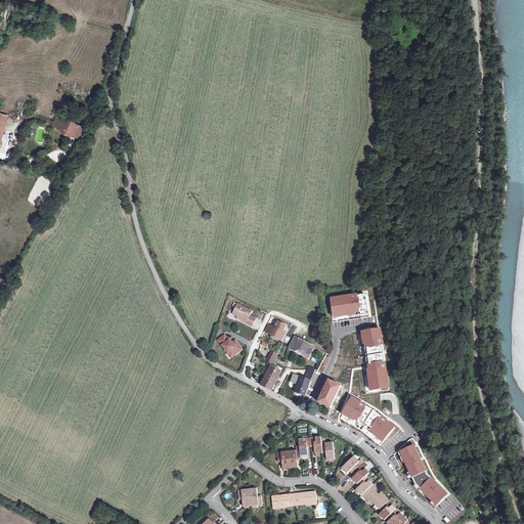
[(53,125),(57,127),(62,119),(58,117),(53,125)]
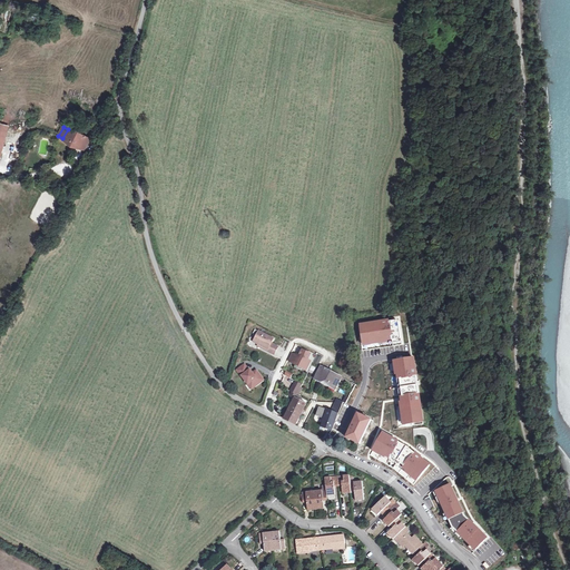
[(68,129),(62,138),(70,143),(70,144),(69,145),(70,146),(70,147),(71,147),(71,148),(72,148),(74,148),(75,147),(75,146),(85,150),(90,139),(68,129)]
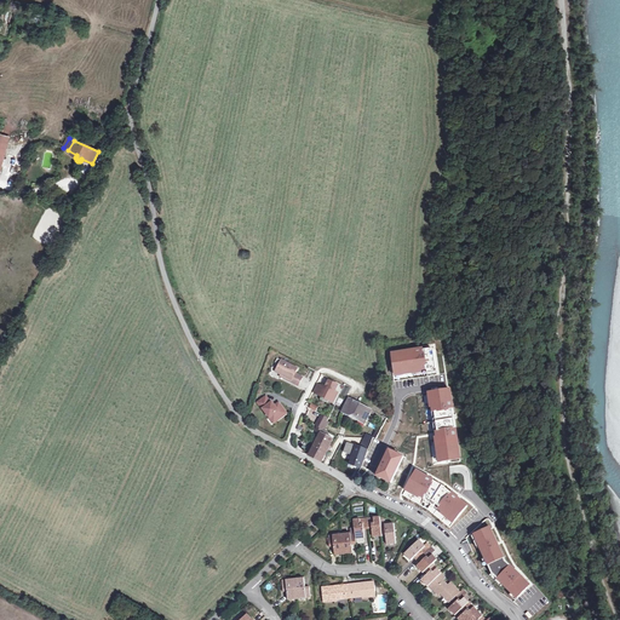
[(394,365),(395,374),(426,369),(428,371),(437,369),(434,350),(434,349),(412,352),(412,351),(395,354),(396,363),(394,365)]
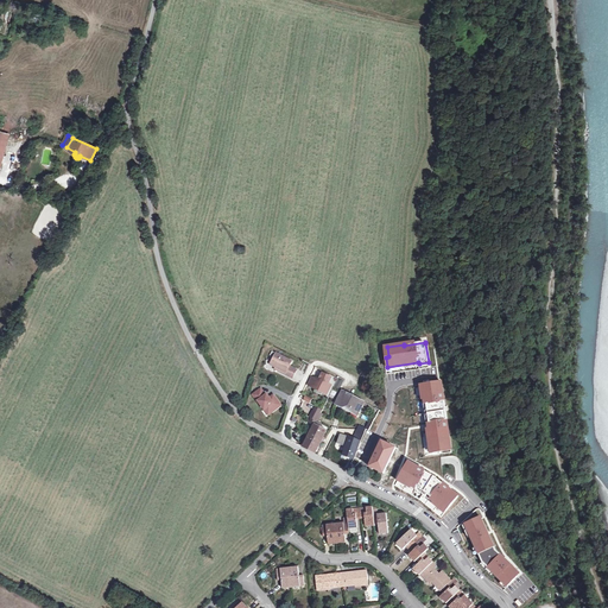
[(286,372),(285,374),(292,378),(297,369),(289,366),(291,361),(276,353),(271,363),(276,367),(286,372)]
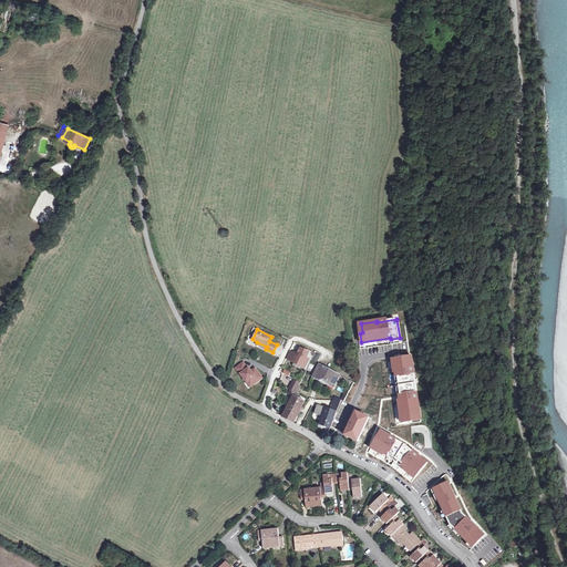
[(291,352),(288,359),(295,362),(294,366),(300,369),(301,366),(306,368),(310,360),(307,358),(310,352),(301,348),(298,356),(291,352)]
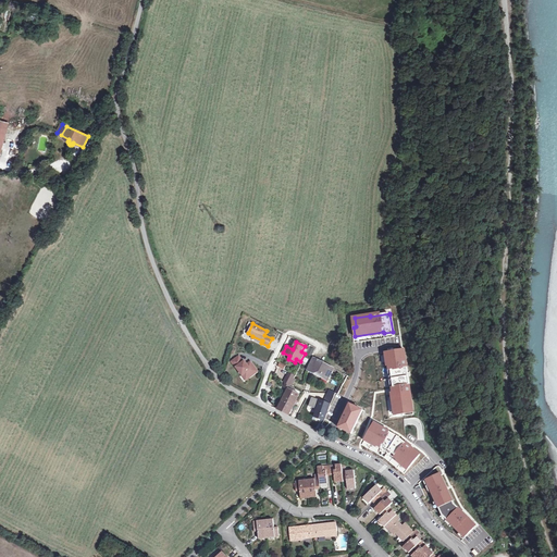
[(406,412),(413,411),(410,392),(409,392),(409,386),(409,385),(408,376),(410,376),(410,373),(409,373),(408,373),(407,369),(406,362),(407,362),(405,350),(387,353),(390,371),(391,371),(393,387),(393,388),(397,416),(406,415),(406,412)]
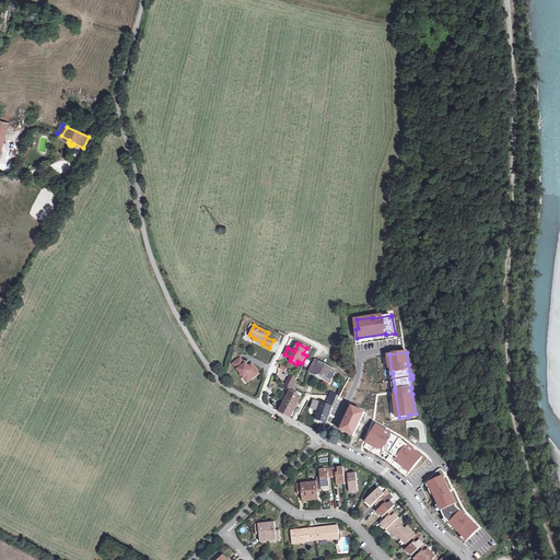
[(238,369),(244,377),(246,376),(249,381),(259,373),(254,365),(251,369),(248,366),(246,363),(245,364),(241,358),(233,364),(237,370),(238,369)]
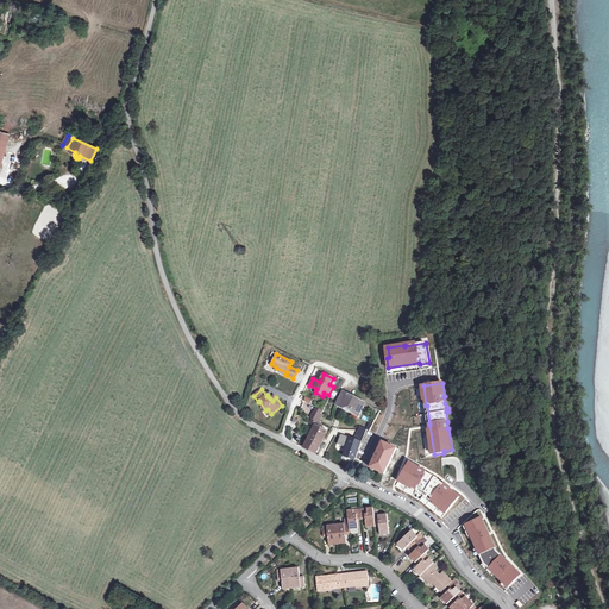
[(350,395),(345,391),(338,406),(359,416),(366,403),(350,395)]
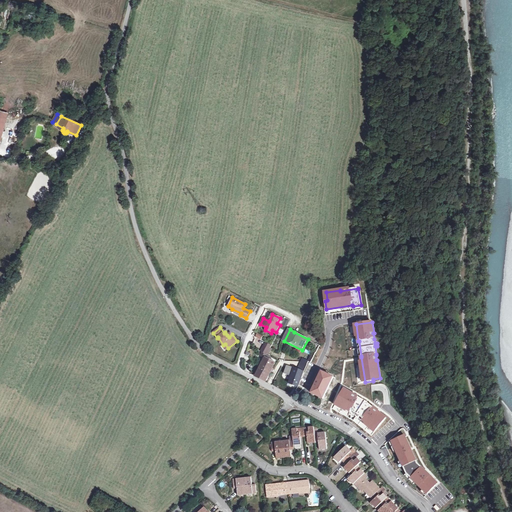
[(263,351),(267,353),(270,348),(265,345),(262,351),(263,351)]
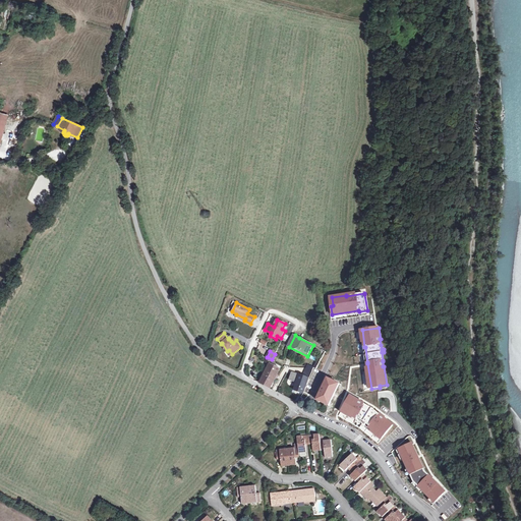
[(280,369),(271,364),(266,374),(276,379),(278,380),(280,377),(278,375),(280,369)]
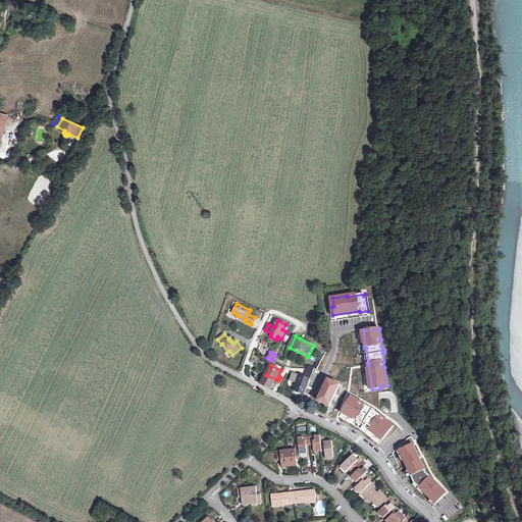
[(310,366),(305,377),(310,379),(315,368),(310,366)]
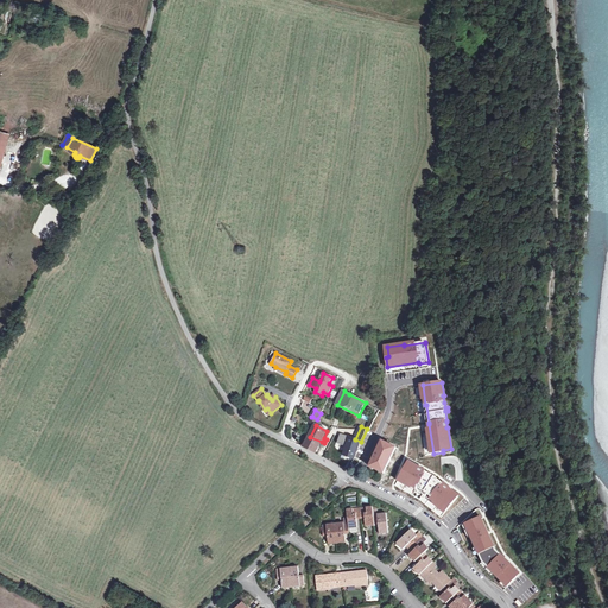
[(361,442),(355,439),(342,435),(341,435),(339,443),(347,447),(344,455),(355,460),(361,442)]
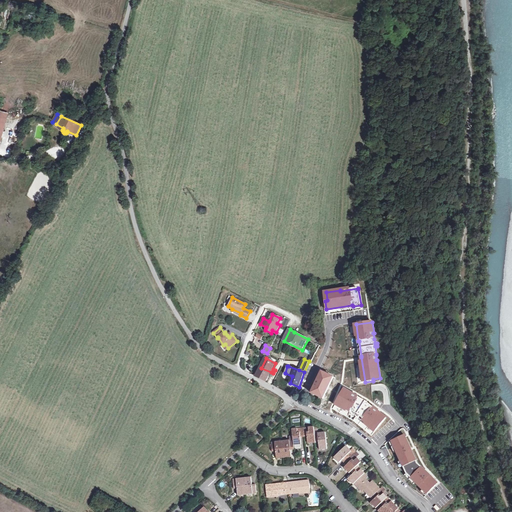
[(271,372),(261,368),(257,377),(266,382),(271,372)]
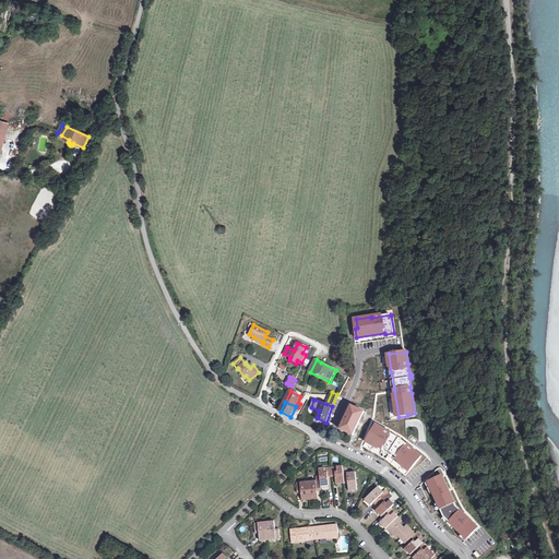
[(366,412),(352,406),(341,429),(354,436),(366,412)]
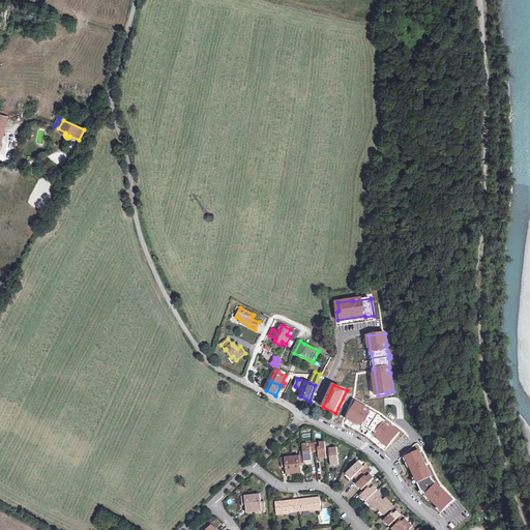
[(345,423),(366,436),(384,451),(400,433),(392,428),(392,429),(385,422),(386,422),(379,416),(372,412),(371,412),(364,409),(364,408),(356,403),(347,420),(345,423)]
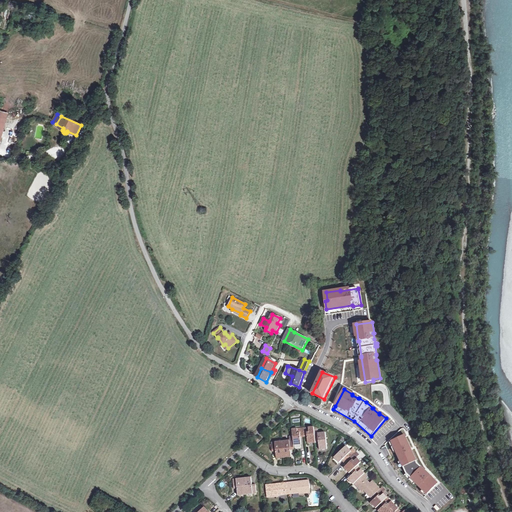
[(397,425),(403,418),(392,407),(387,412),(392,417),(390,418),(397,425)]
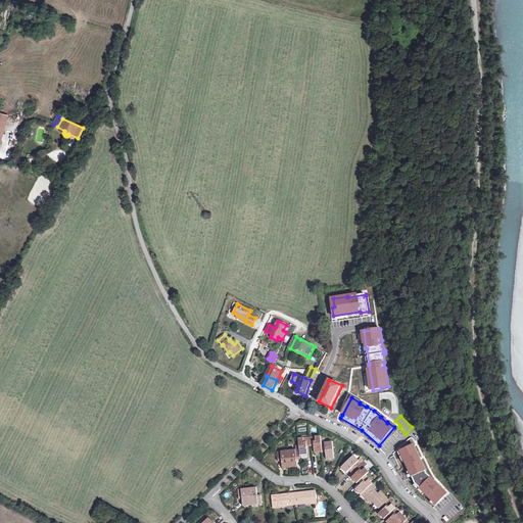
[(297,427),(298,435),(307,434),(307,426),(297,427)]
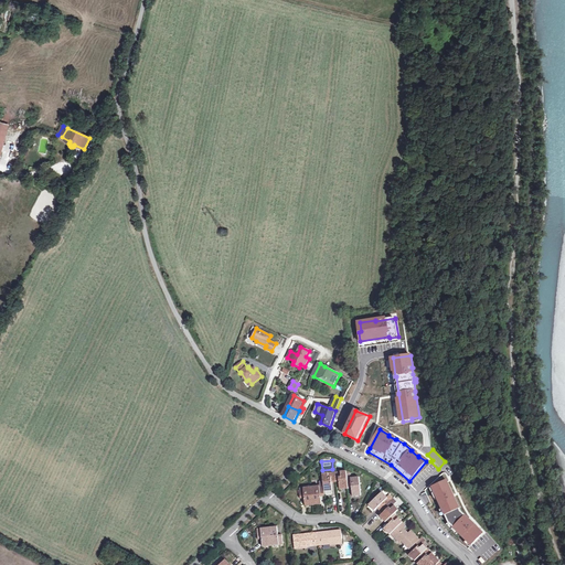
[(348,477),(347,471),(347,470),(321,472),(322,480),(318,481),(319,484),(299,487),(300,499),(304,499),(305,505),(321,504),(321,497),(324,496),(323,491),(332,490),(331,483),(339,482),(339,489),(353,488),(353,496),(361,494),(359,475),(352,476),(348,477)]
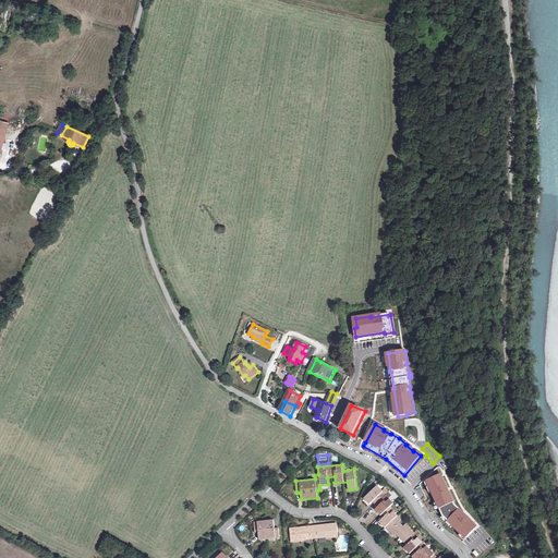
[(427,482),(443,517),(465,538),(477,526),(469,518),(468,519),(464,514),(465,513),(455,506),(448,492),(446,486),(441,475),(427,482)]
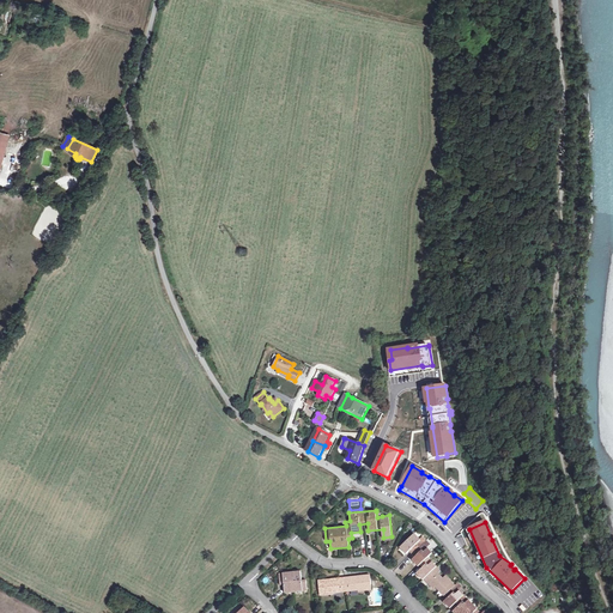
[(426,534),(423,538),(417,532),(400,547),(405,553),(412,547),(417,553),(411,559),(417,565),(418,564),(422,568),(417,572),(423,580),(426,577),(447,599),(443,601),(450,608),(455,604),(457,607),(453,612),(485,612),(484,611),(483,612),(460,589),(463,586),(460,582),(459,584),(449,574),(445,577),(436,566),(439,564),(430,553),(434,550),(429,545),(432,541),(426,534)]
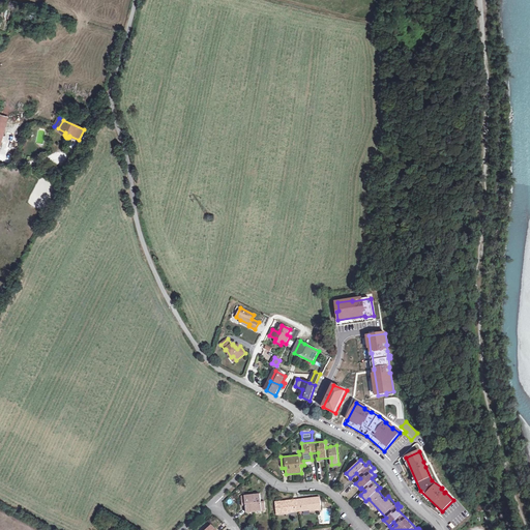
[(241,496),(241,505),(246,504),(247,512),(265,510),(264,500),(260,501),(260,494),(241,496)]
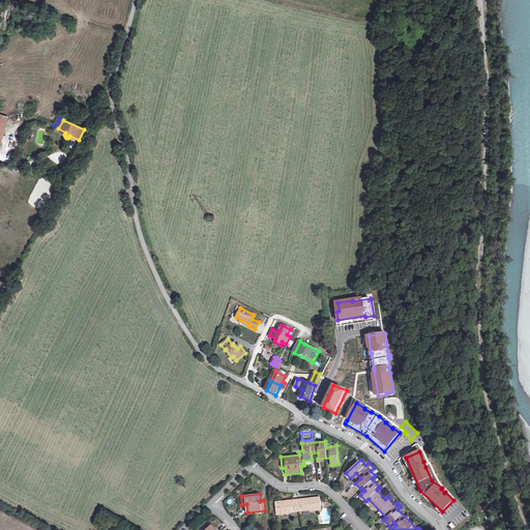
[(322,508),(321,497),(275,502),(275,513),(288,511),(288,509),(311,507),(311,509),(322,508)]
